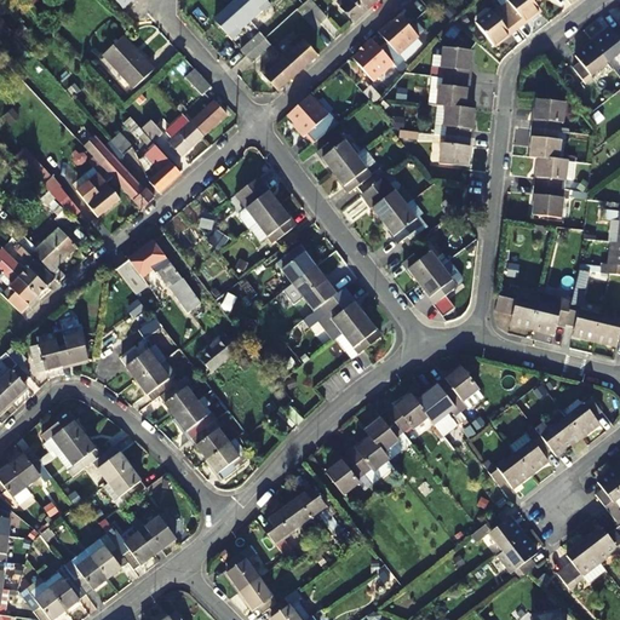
[(239,0),(235,4),(251,21),(260,12),(262,15),(273,5),(267,0),(239,0)]
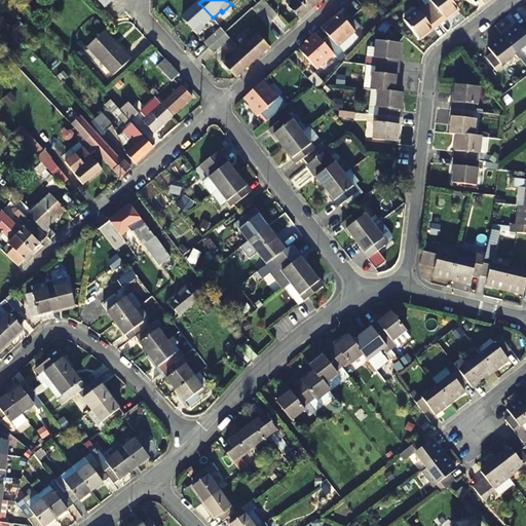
[(273,20),(278,14),(265,0),(261,0),(259,3),(273,20)]
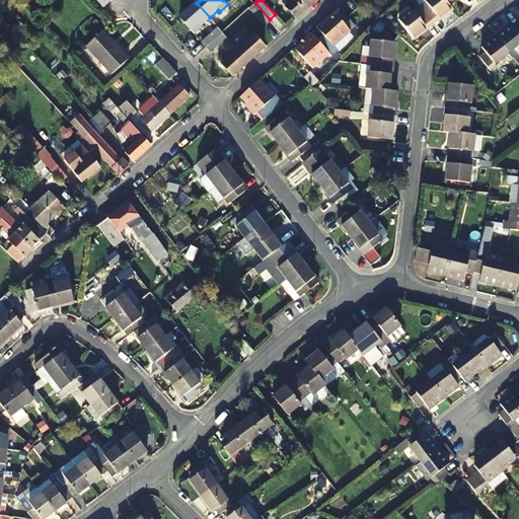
[(297,18),(313,4),(310,0),(285,0),(283,2),(297,18)]
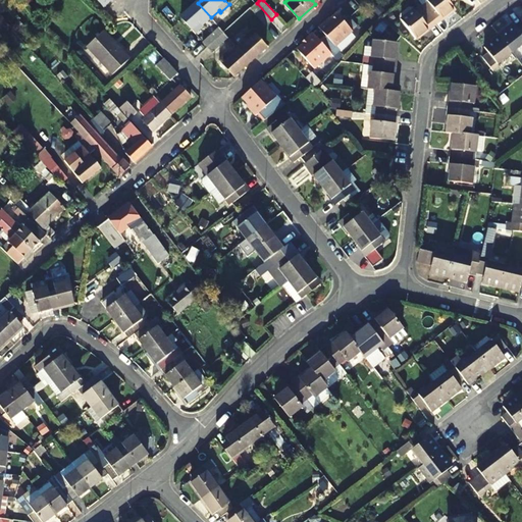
[(423,6),(436,23),(456,8),(452,3),(449,0),(427,0),(429,2),(423,6)]
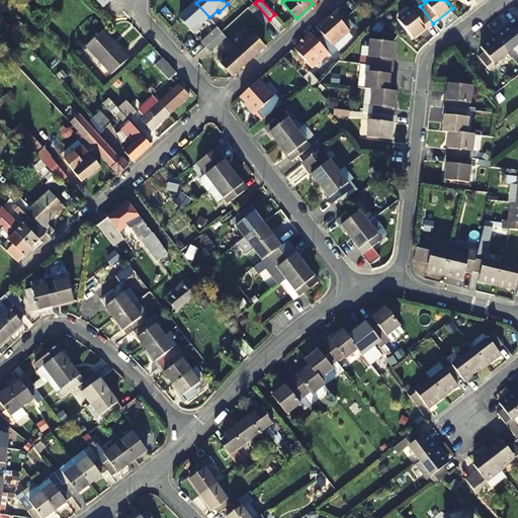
[(196,3),(181,16),(195,32),(203,25),(202,23),(209,17),(196,3)]
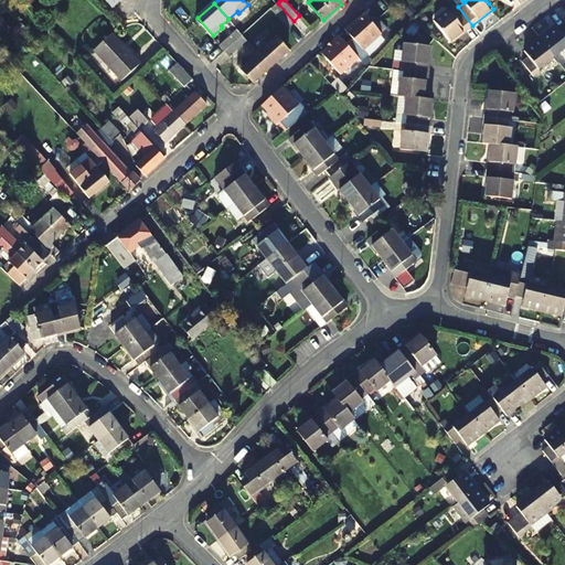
[(278,3),(273,8),(288,25),(294,21),(278,3)]
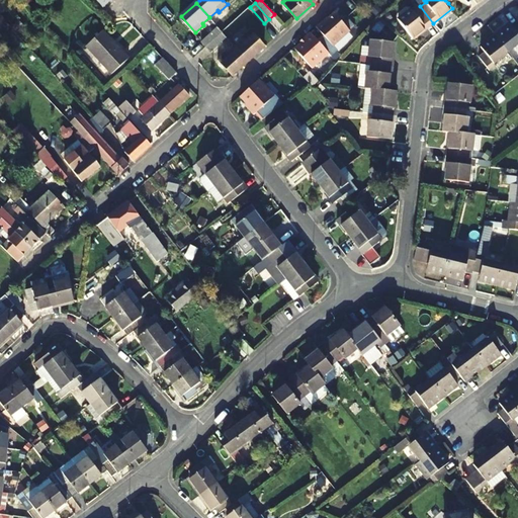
[(400,19),(414,38),(433,23),(420,6),(414,11),(413,9),(400,19)]
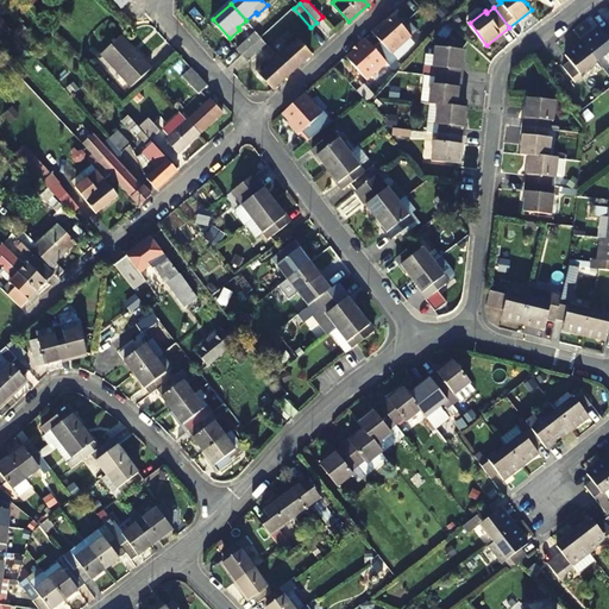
[(375,31),(383,41),(394,54),(413,36),(414,35),(397,16),(385,25),(383,23),(382,24),(375,31)]
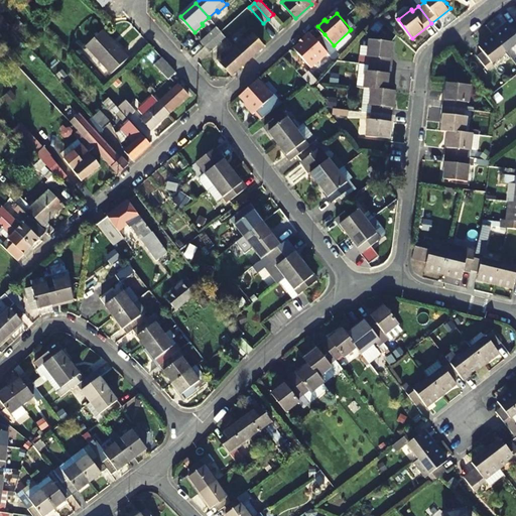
[(494,34),(507,51),(515,43),(515,26),(514,28),(510,22),(494,34)]
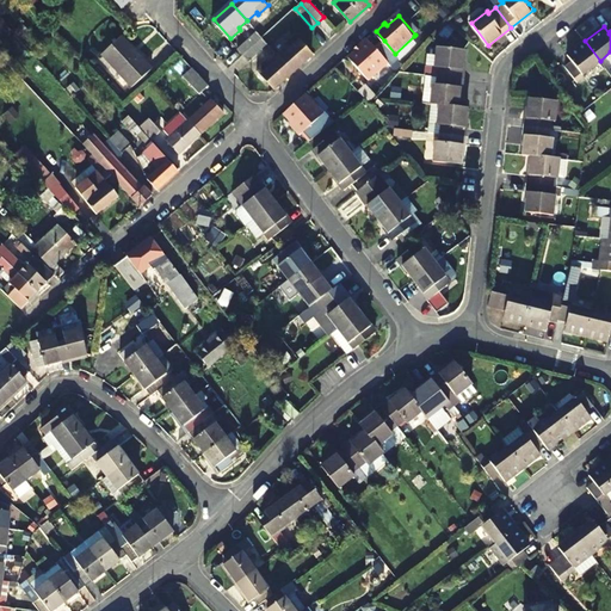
[(263,38),(258,32),(239,49),(244,55),(263,38)]
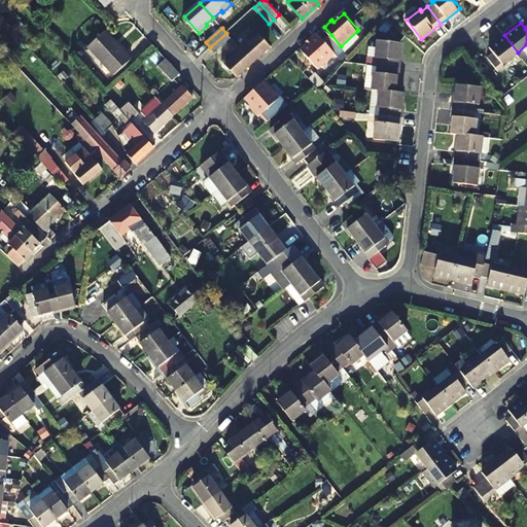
[(115,75),(133,59),(127,54),(126,55),(116,43),(117,42),(107,31),(90,46),(115,75)]
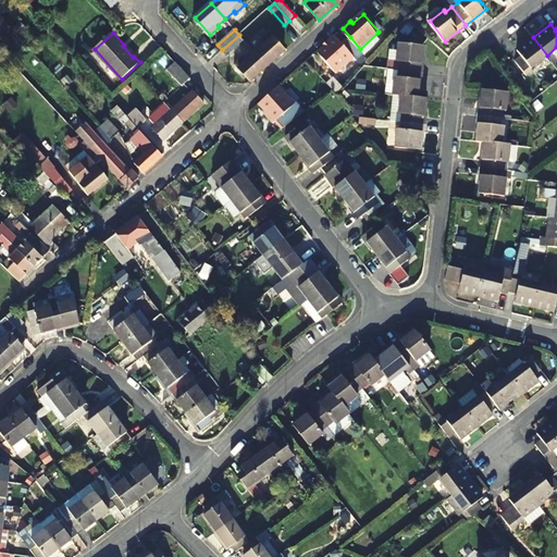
[(378,33),(360,49),(364,53),(366,54),(383,39),(378,33)]
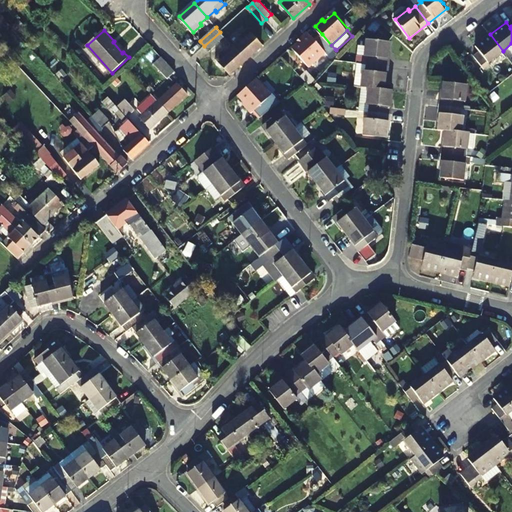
[(239,39),(241,40),(234,46),(246,60),(262,46),(248,31),(239,39)]
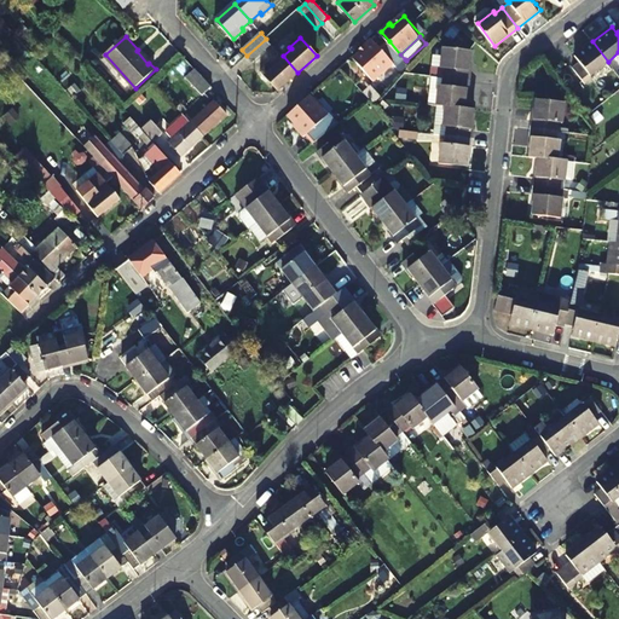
[(400,55),(389,41),(382,47),(374,38),(372,39),(366,45),(368,47),(356,58),(376,80),(395,63),(398,65),(405,59),(400,55)]
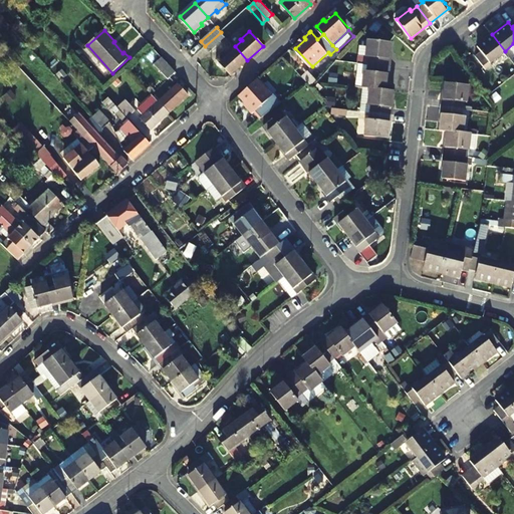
[(205,46),(210,51),(226,37),(221,32),(205,46)]
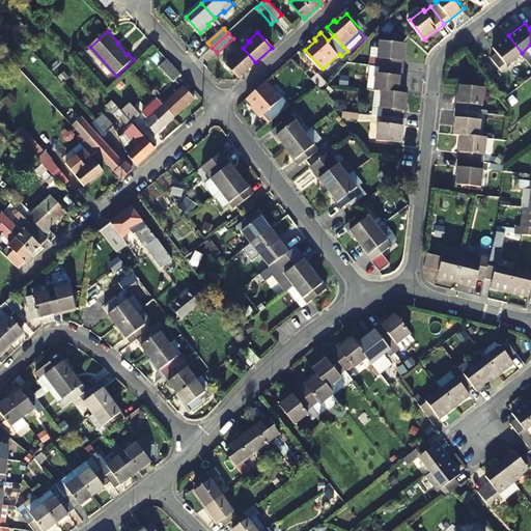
[(508,35),(494,48),(498,53),(492,58),(503,72),(509,66),(507,64),(522,53),(508,35)]
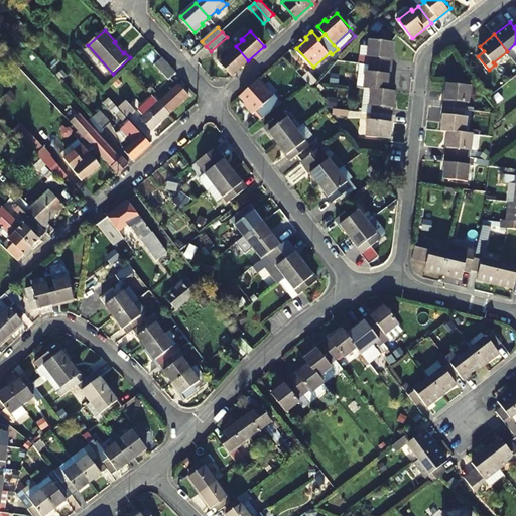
[(368,56),(372,56),(371,65),(391,67),(394,42),(370,39),(368,56)]
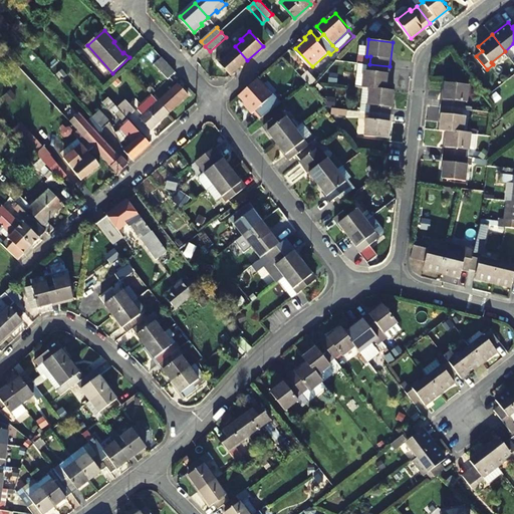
[(232,74),(247,60),(235,46),(227,53),(226,52),(218,59),(232,74)]
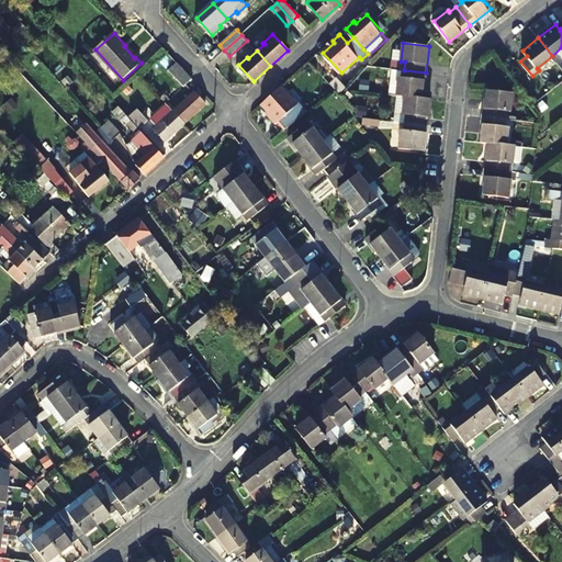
[(170,70),(184,87),(193,79),(178,63),(170,70)]
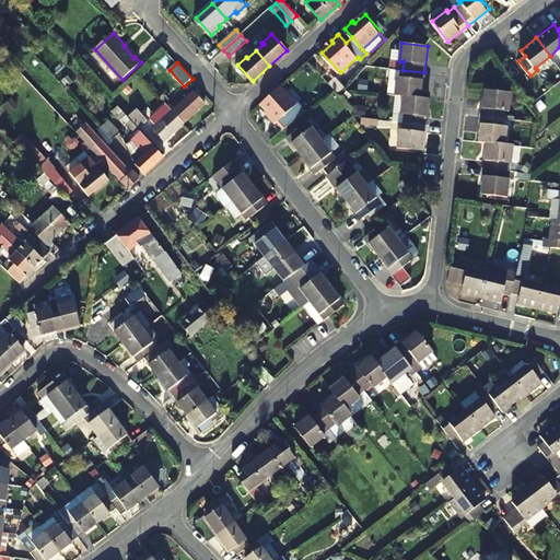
[(401,78),(397,78),(395,95),(421,98),(424,72),(403,70),(401,78)]
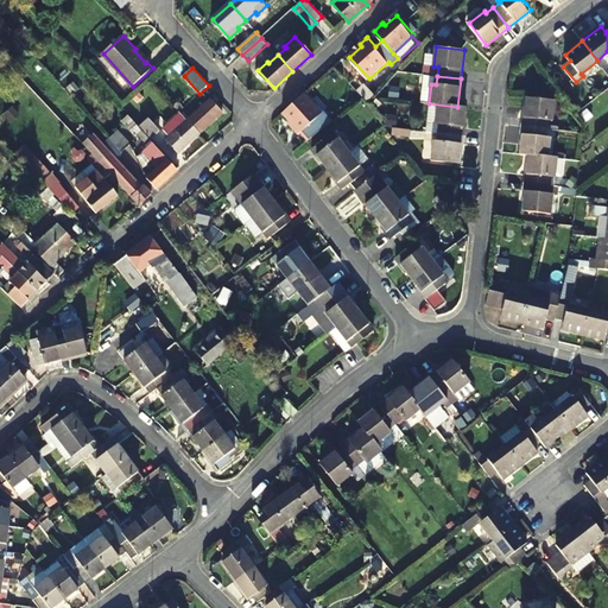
[(323,113),(305,93),(283,113),(293,125),(292,127),(299,134),(301,133),(309,140),(318,133),(334,121),(324,111),(323,113)]
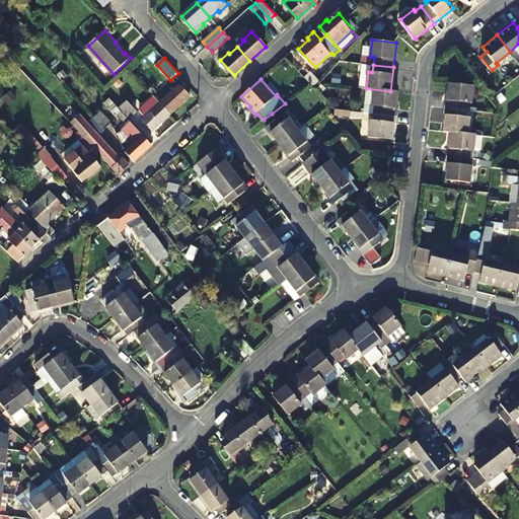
[(474,86),(451,83),(448,107),(467,109),(468,101),(472,102),(474,86)]
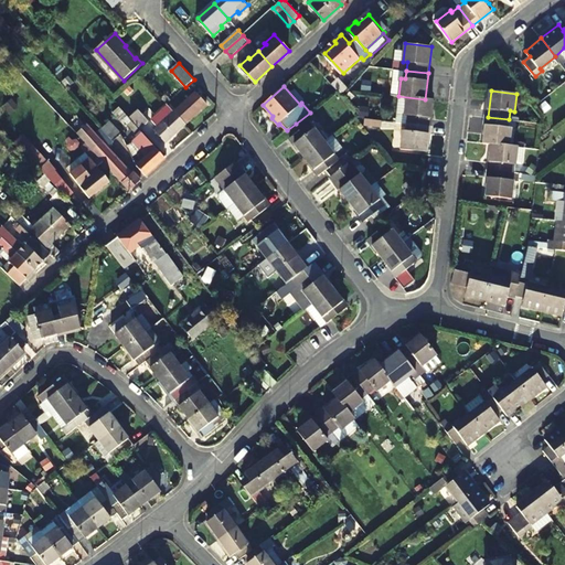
[(208,104),(195,92),(177,110),(188,123),(208,104)]
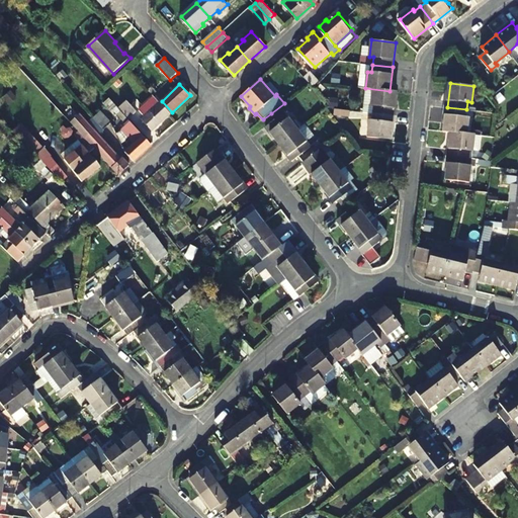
[(149,90),(154,95),(158,91),(153,86),(149,90)]
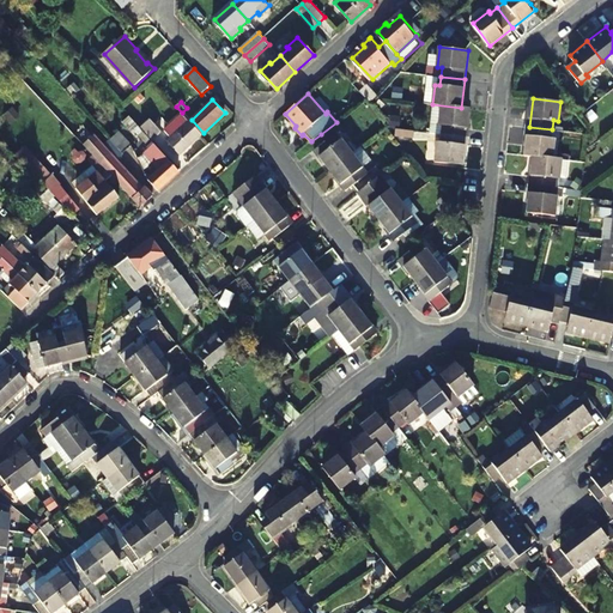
[(443,134),(467,137),(471,109),(461,108),(432,104),(430,133),(443,134)]
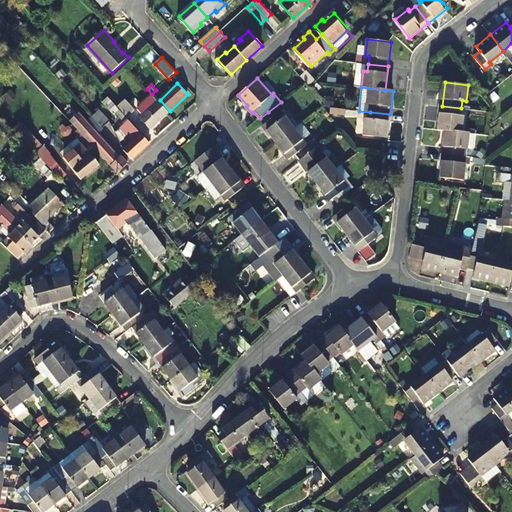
[(119,106),(128,116),(135,109),(126,99),(119,106)]
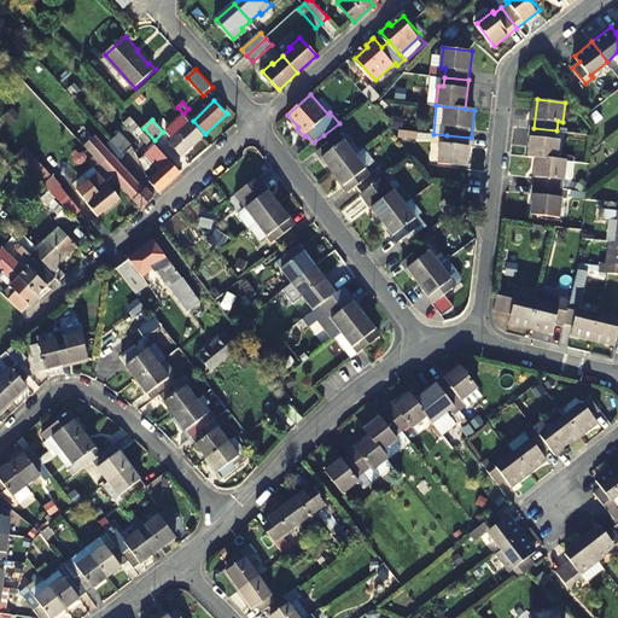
[(204,135),(191,122),(169,143),(182,156),(204,135)]
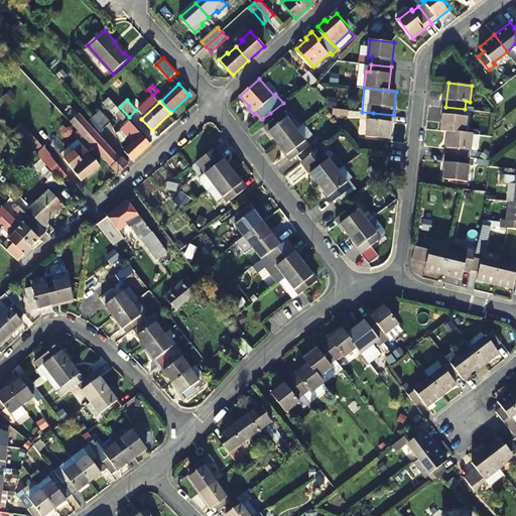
[(450,131),(467,133),(469,116),(464,116),(465,109),(445,107),(442,130),(450,131)]
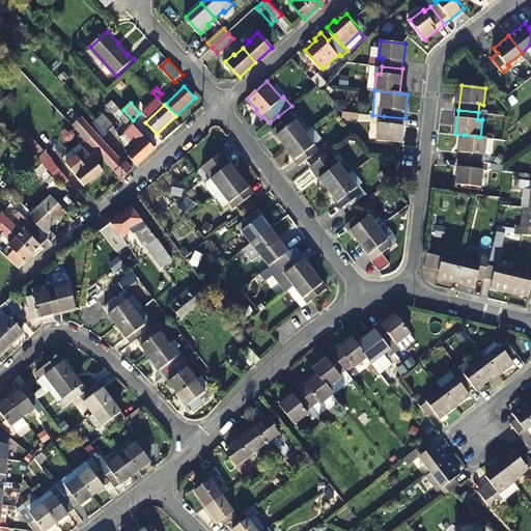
[(306,133),(311,129),(298,111),(274,130),(287,147),(306,133)]
